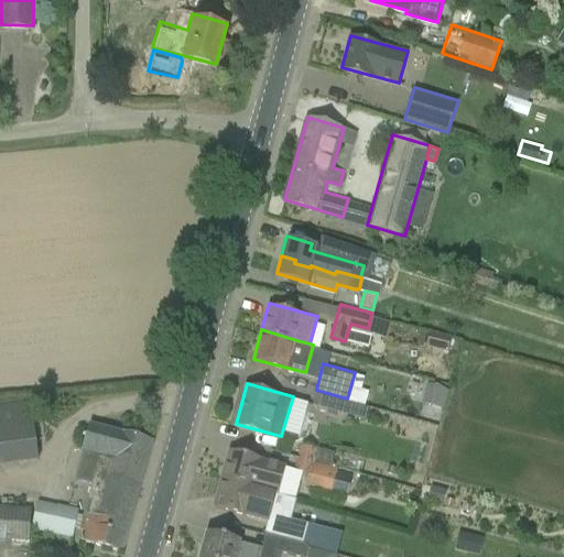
[(434,383),(427,402),(441,406),(446,388),(447,388),(434,383)]
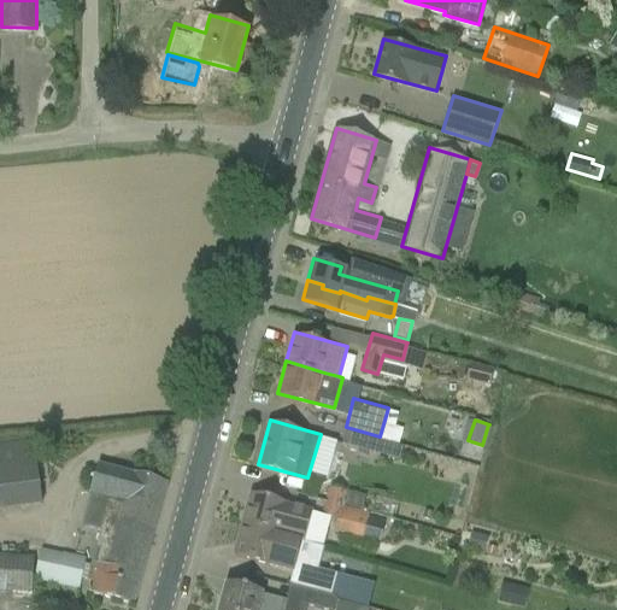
[(342,440),(376,450),(380,437),(346,427),(342,440)]
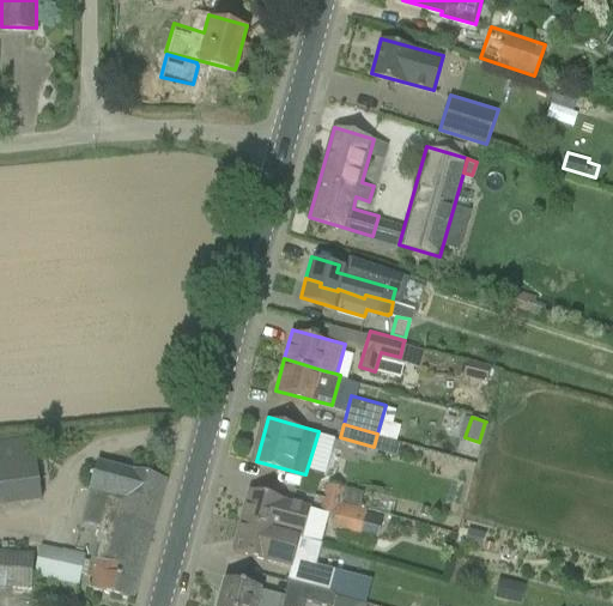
[(0,436),(0,501),(47,494),(37,431),(0,436)]
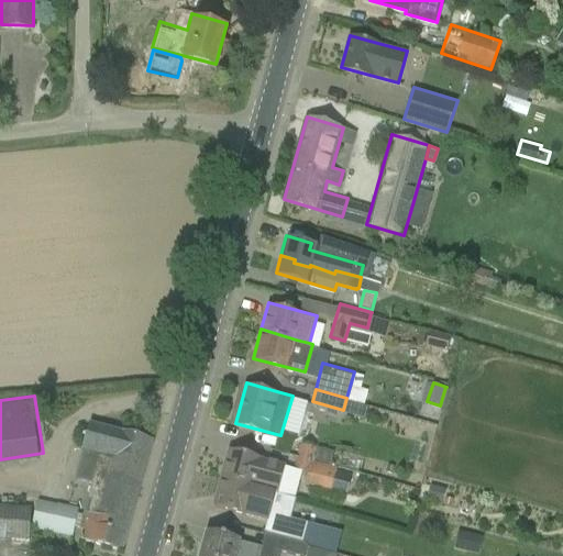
[(128,520),(150,437),(89,421),(83,445),(100,449),(87,501),(105,504),(102,514),(128,520)]
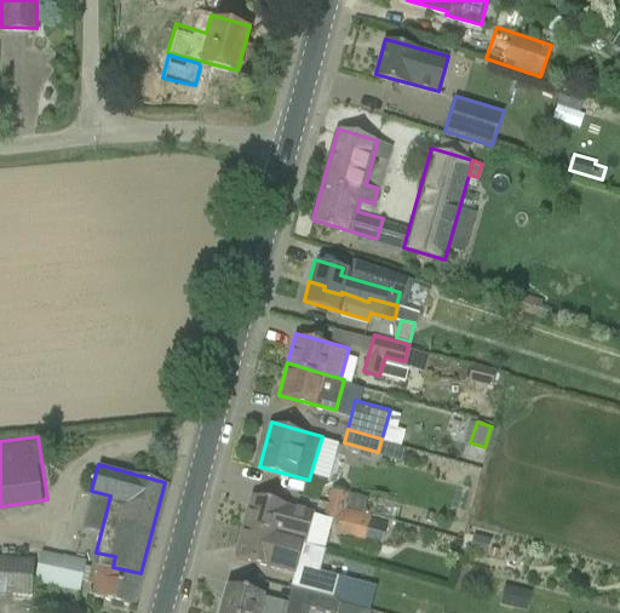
[(328,502),(342,506),(346,490),(333,486),(328,502)]
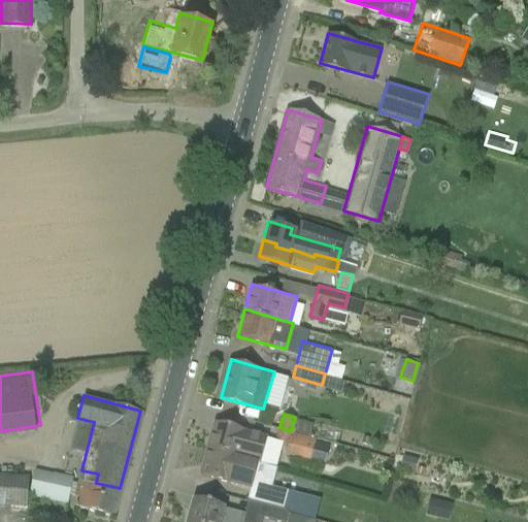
[(312,421),(297,417),(294,429),(309,433),(312,421)]
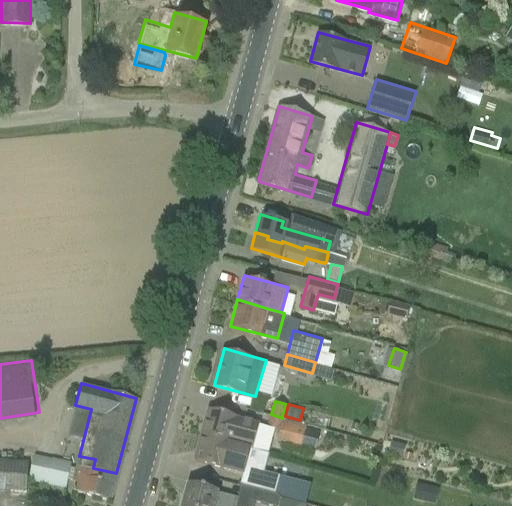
[(260,422),(244,418),(208,408),(200,437),(231,446),(233,441),(247,445),(253,446),(260,422)]
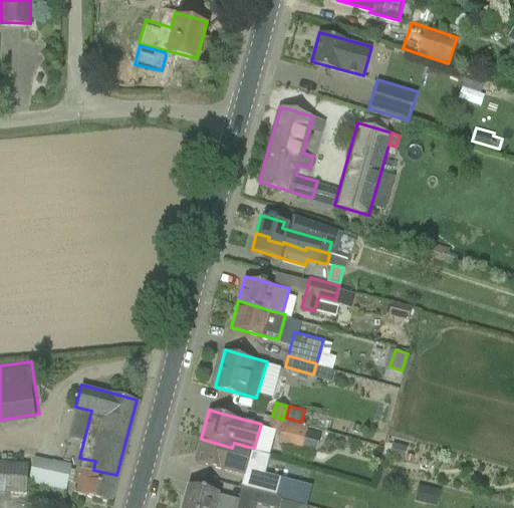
[(305,426),(283,420),(272,416),(269,426),(281,430),(277,440),(299,447),(305,426)]
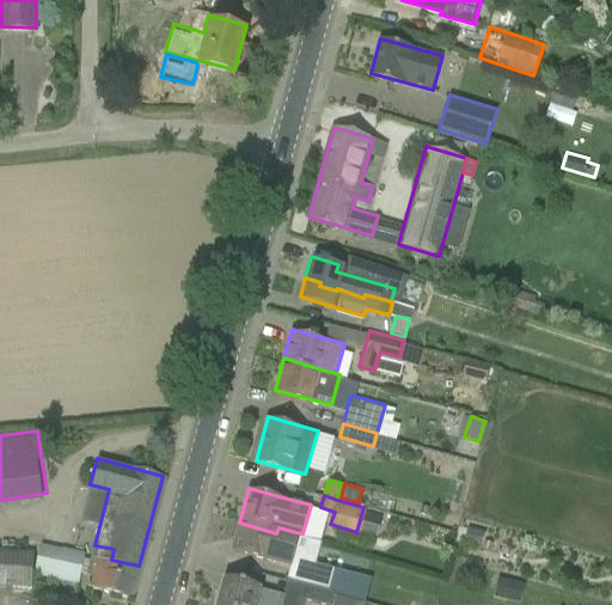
[(287,563),(295,532),(279,527),(276,533),(239,523),(232,548),(287,563)]
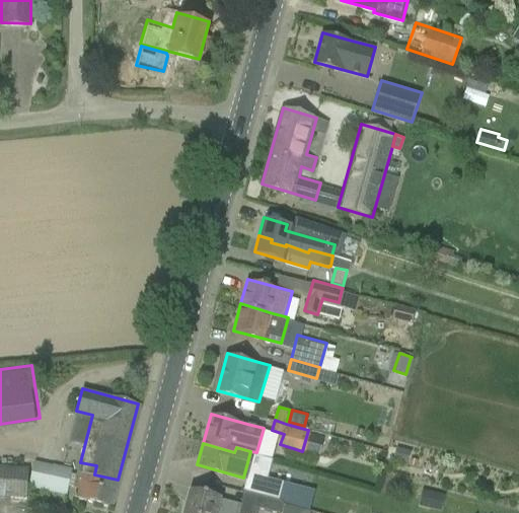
[(411,448),(396,444),(392,457),(408,461),(411,448)]
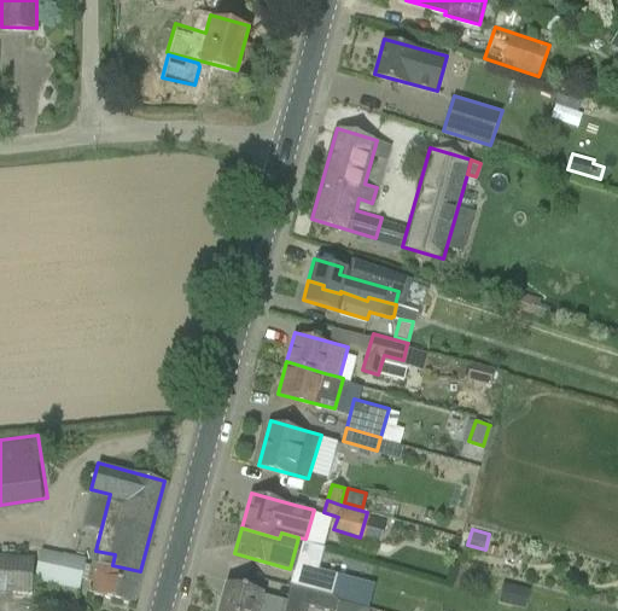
[(79,585),(82,576),(86,562),(86,556),(64,550),(44,545),(42,548),(35,576),(79,586),(79,585)]
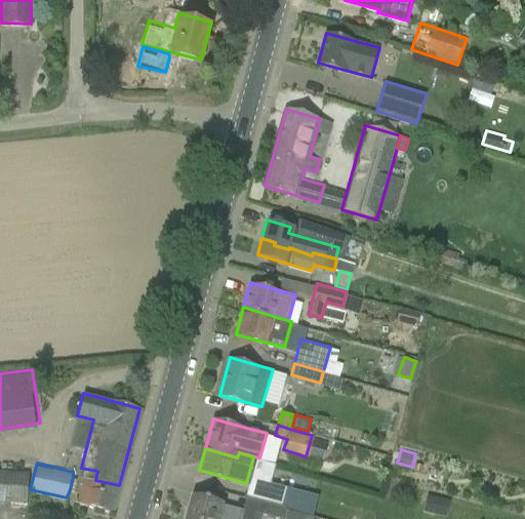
[(0,500),(6,501),(27,502),(29,471),(0,468),(0,500)]
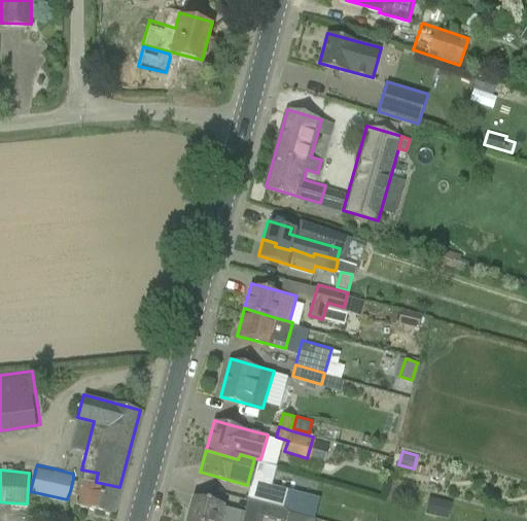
[(112,513),(119,487),(96,482),(98,473),(81,470),(75,492),(78,493),(75,502),(112,513)]
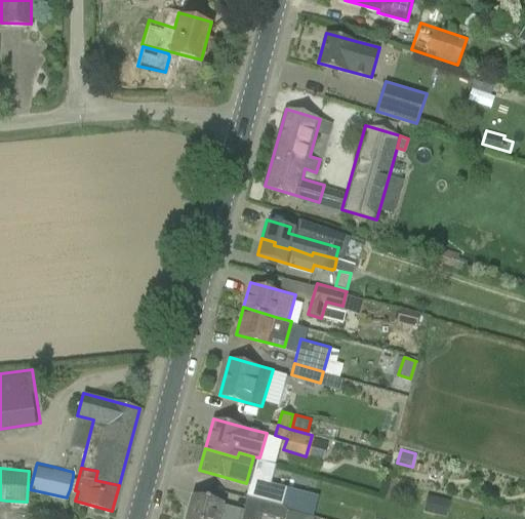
[(283,504),(287,485),(256,477),(251,495),(283,504)]
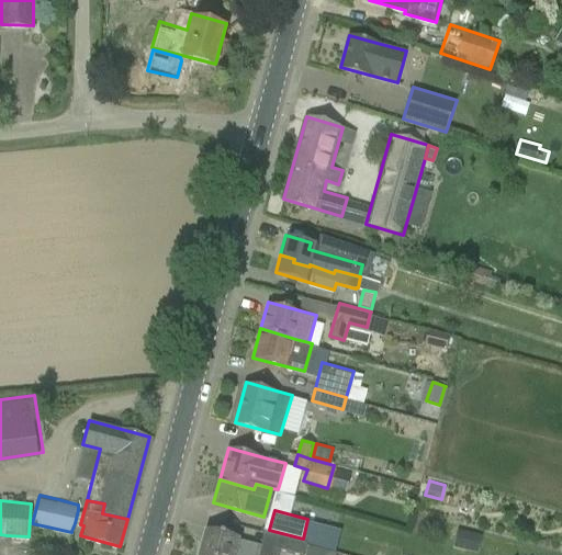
[(452,544),(464,547),(470,530),(457,527),(452,544)]
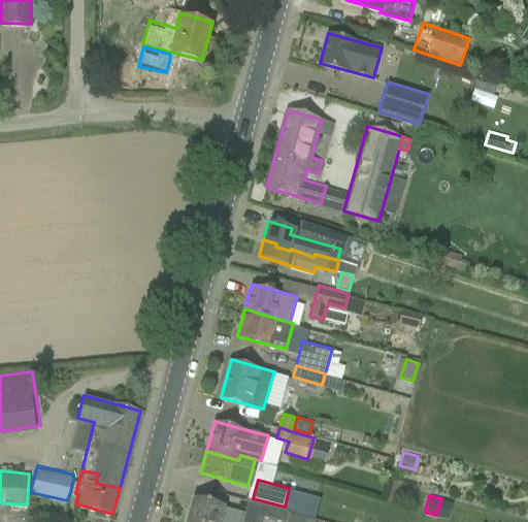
[(234,507),(194,496),(186,521),(239,521),(243,510),(234,507)]
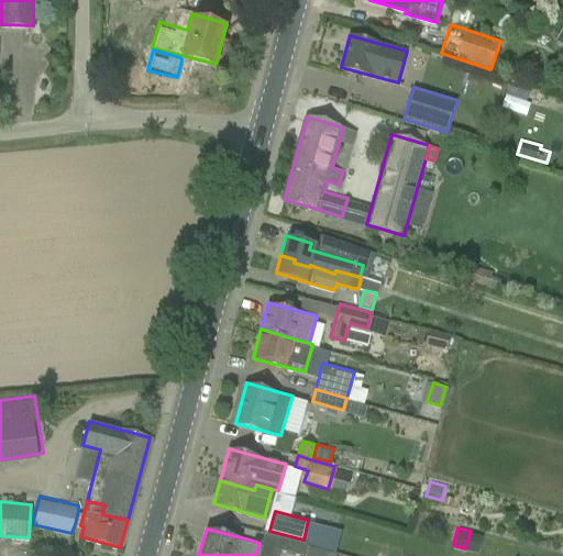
[(277,534),(273,546),(304,554),(306,542),(299,541),(277,534)]
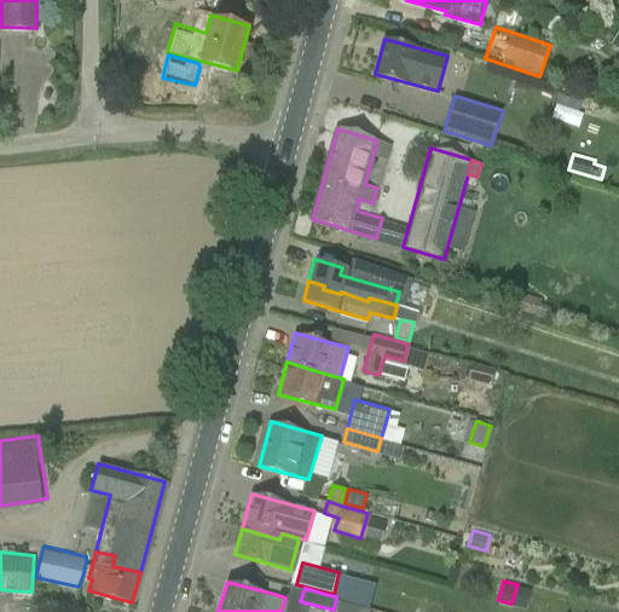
[(335,611),(369,611),(370,607),(340,599),(335,611)]
